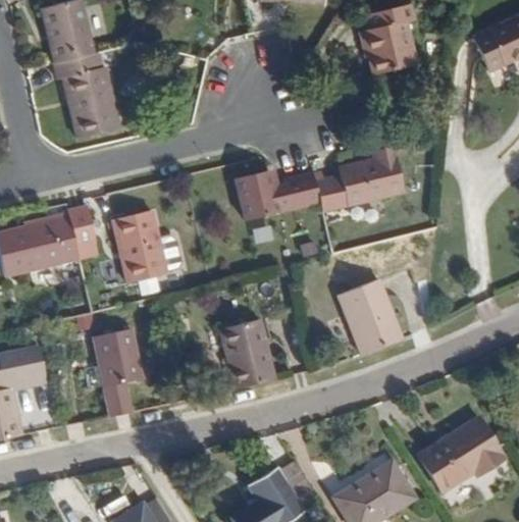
[(51,64),(94,54),(78,0),(73,0),(44,9),(52,46),(47,48),(51,64)]
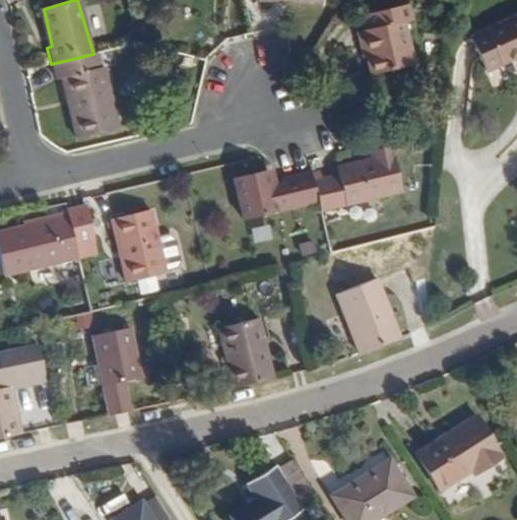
[(410,17),(407,2),(367,10),(370,27),(363,30),(373,73),(413,65),(403,20),(410,17)]
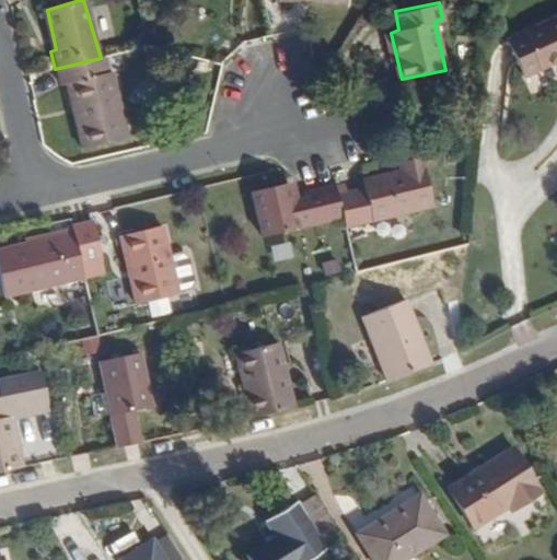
[(556,18),(522,34),(538,62),(556,54),(556,18)]
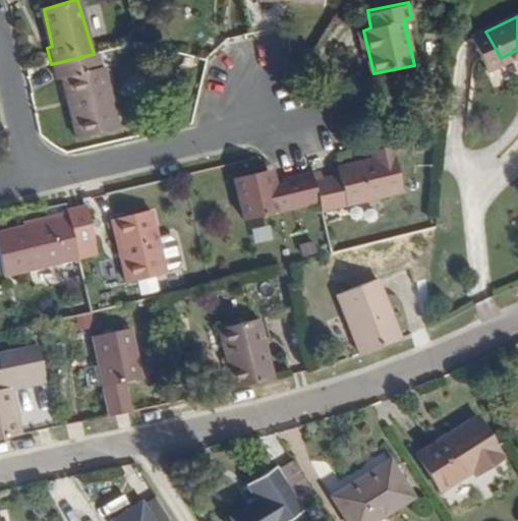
[(501,58),(485,32),(464,41),(478,69),(501,58)]
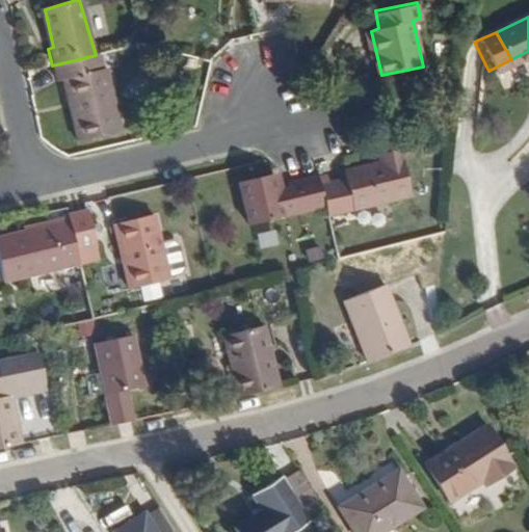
[(99,67),(96,55),(52,65),(56,79),(61,80),(77,140),(121,131),(104,68),(99,67)]
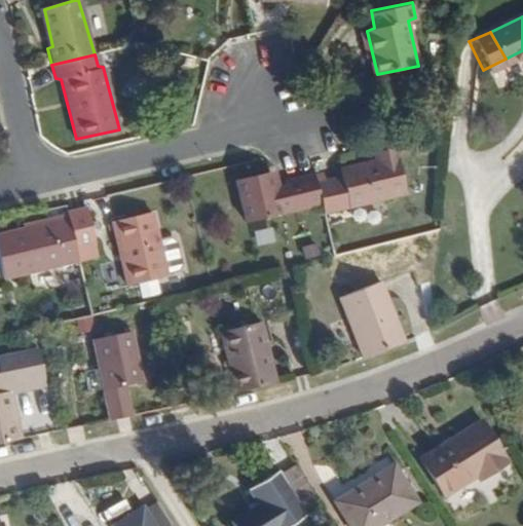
[(329,167),(315,172),(326,211),(408,190),(399,142),(378,148),(379,156),(343,164),(343,173),(330,175),(329,167)]
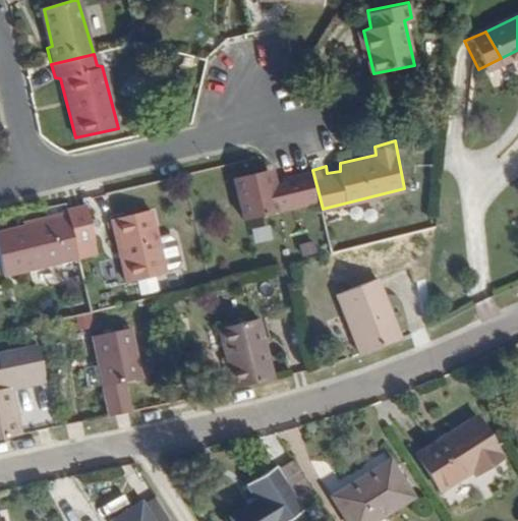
[(323,209),(312,170),(284,177),(284,181),(274,182),(270,169),(239,177),(255,240),(326,222),(323,209)]
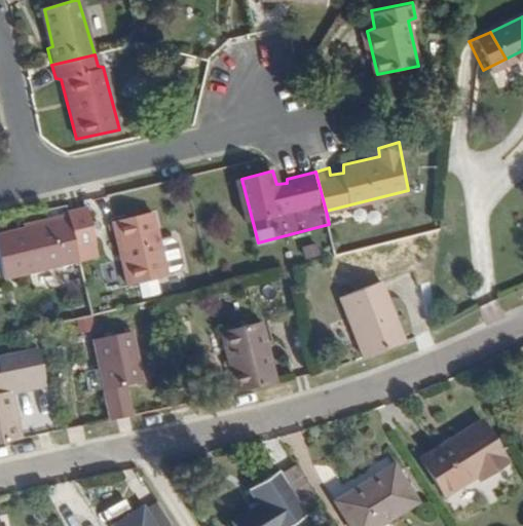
[(90,209),(69,214),(70,217),(80,259),(81,262),(99,257),(96,245),(99,243),(90,209)]
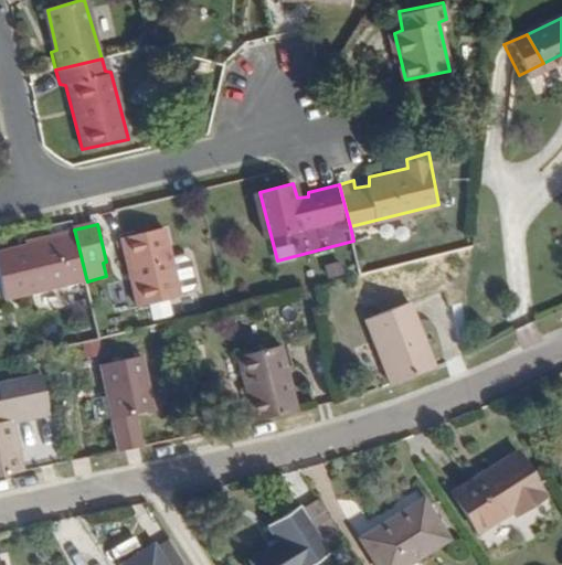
[(177,257),(170,225),(127,235),(142,305),(187,294),(187,290),(201,288),(204,281),(199,259),(191,253),(177,257)]
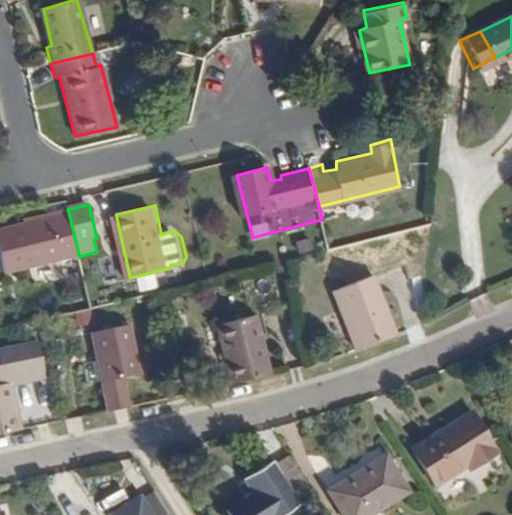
[(78,253),(68,212),(0,229),(0,240),(7,271),(78,253)]
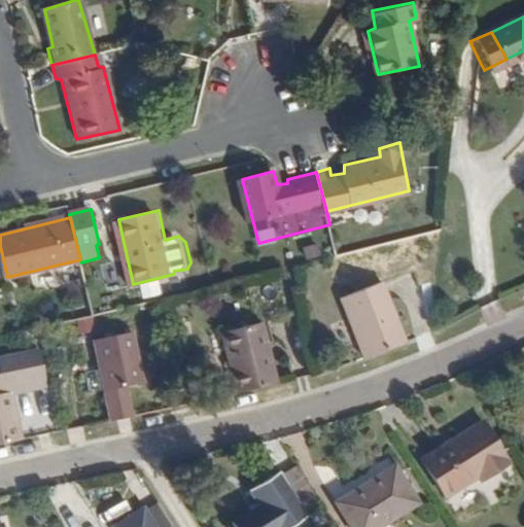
[(371,357),(412,340),(391,286),(352,301),(371,357)]
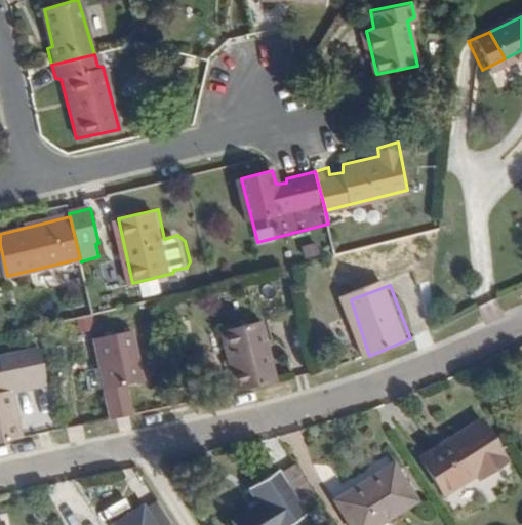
[(231,359),(238,391),(279,381),(266,322),(230,329),(235,357),(231,359)]
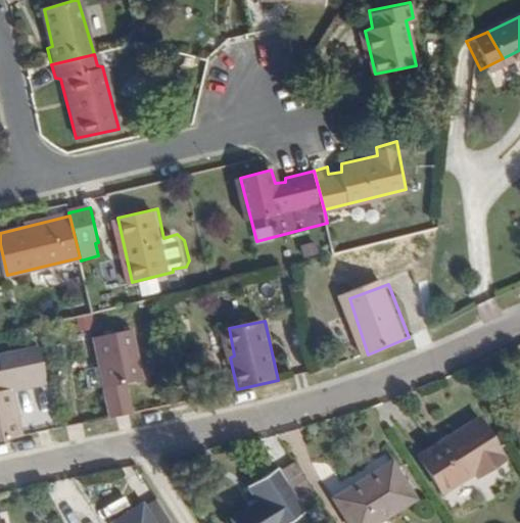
[(98,341),(113,417),(135,412),(130,383),(145,379),(136,332),(98,341)]
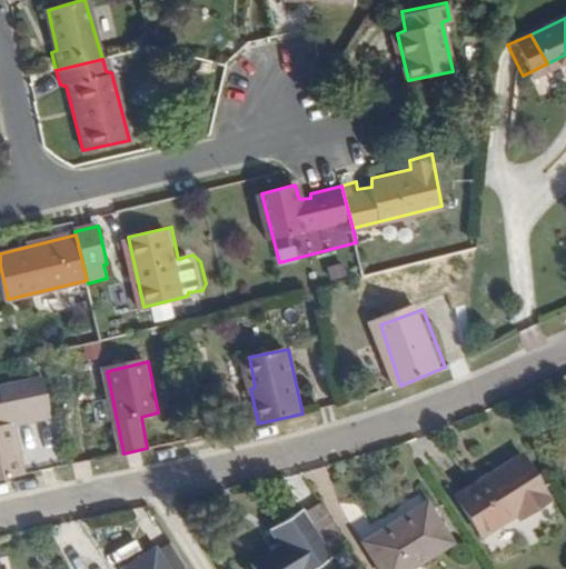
[(0,476),(29,471),(17,423),(51,416),(42,377),(0,386),(0,395),(2,405),(0,405),(0,476)]
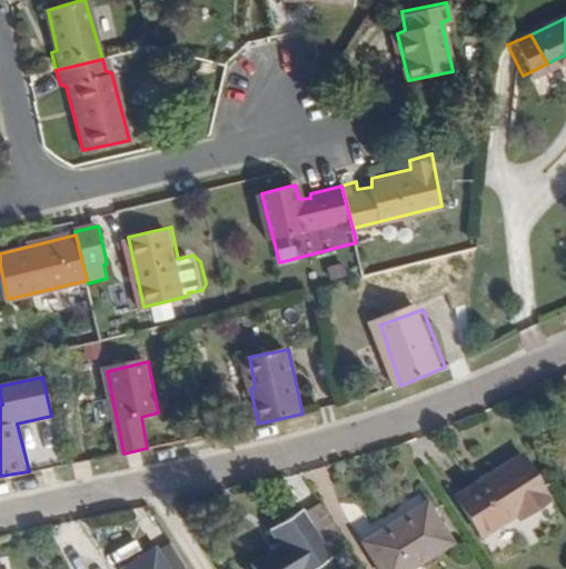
[(540,501),(512,460),(448,503),(473,541),(508,516),(513,520),(540,501)]
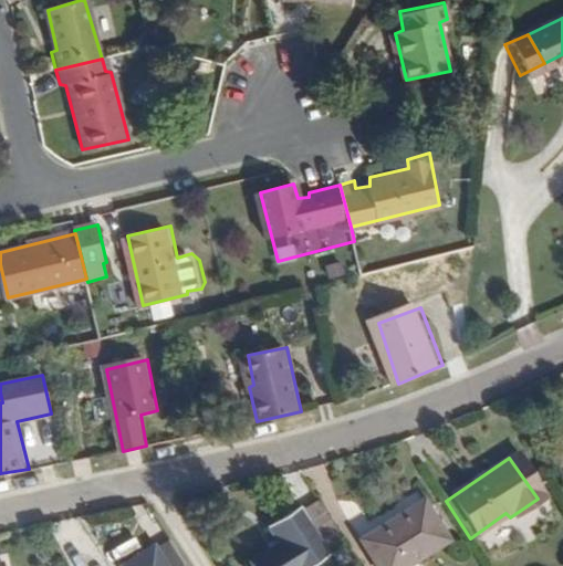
[(444,544),(418,506),(386,526),(387,531),(360,548),(371,565),(415,565),(414,564),(444,544)]
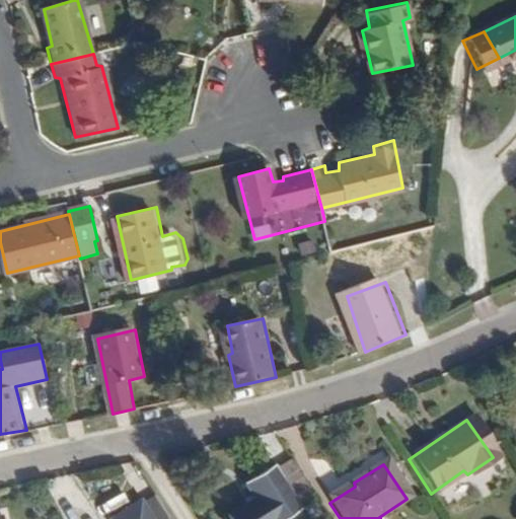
[(286,518),(309,503),(286,466),(272,475),(268,469),(242,489),(251,504),(229,518),(286,518)]
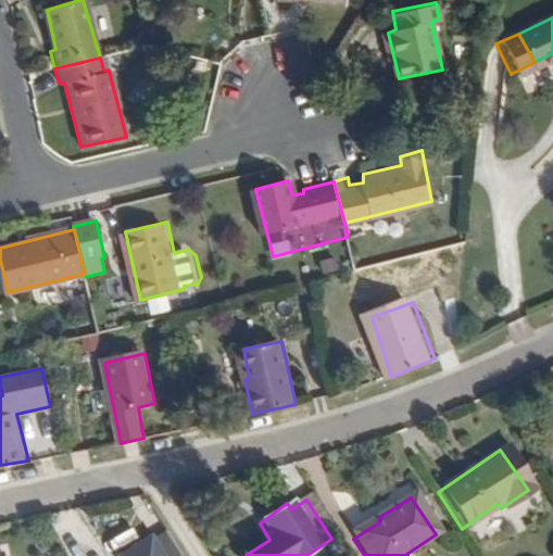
[(111,550),(138,541),(129,518),(103,527),(111,550)]
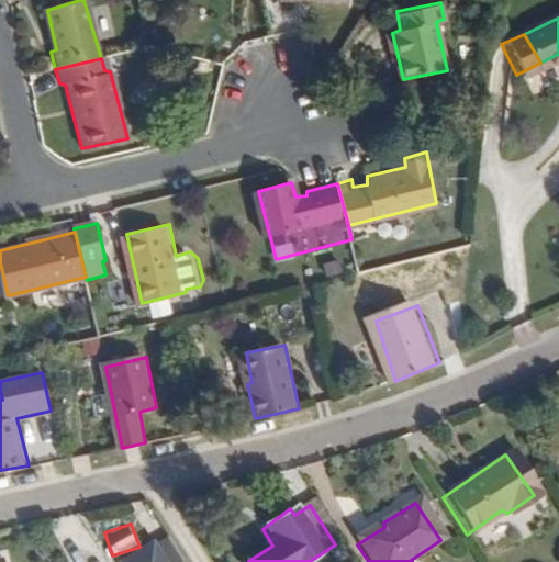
[(181,561),(169,542),(142,557),(133,561),(181,561)]
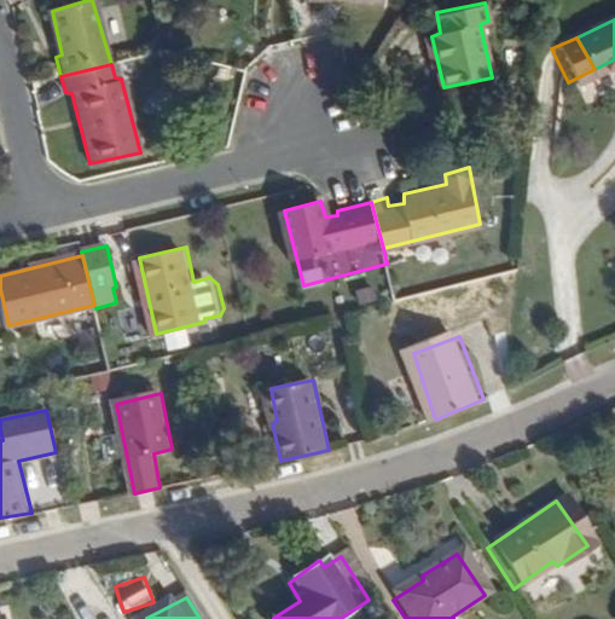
[(13,618),(13,608),(0,609),(0,618),(13,618)]
